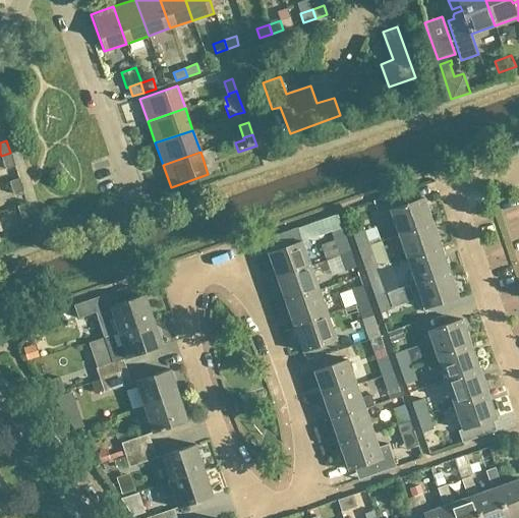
[(14,165),(10,153),(1,156),(5,168),(14,165)]
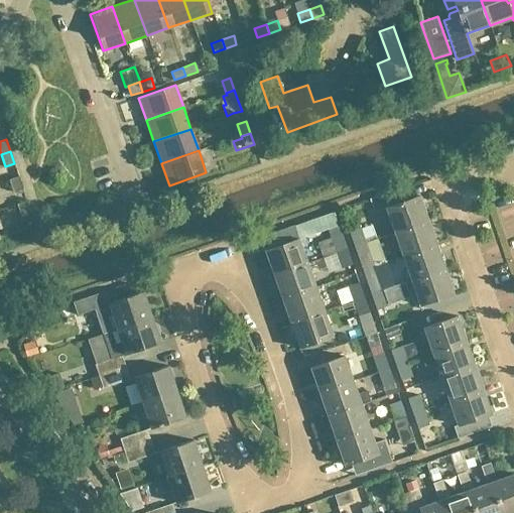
[(22,188),(18,175),(8,179),(12,191),(22,188)]
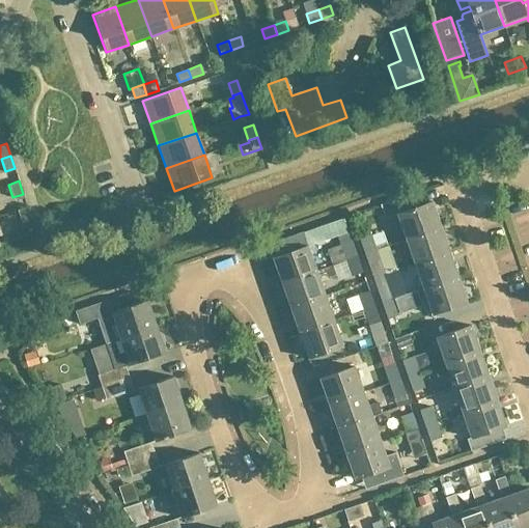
[(408,239),(441,227),(433,201),(421,205),(417,193),(383,205),(388,218),(398,214),(408,239)]
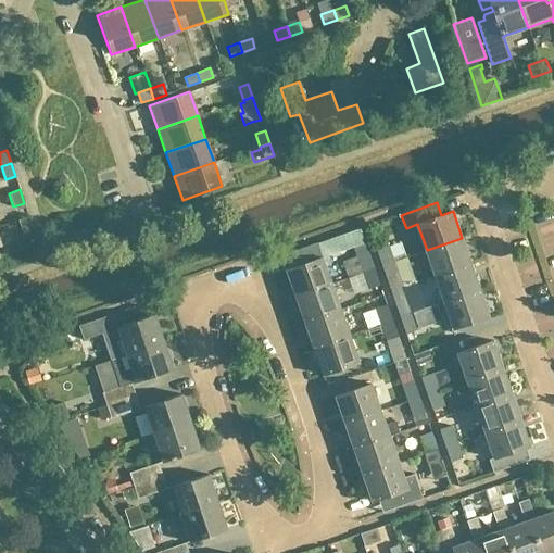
[(33,229),(28,216),(17,220),(22,233),(33,229)]
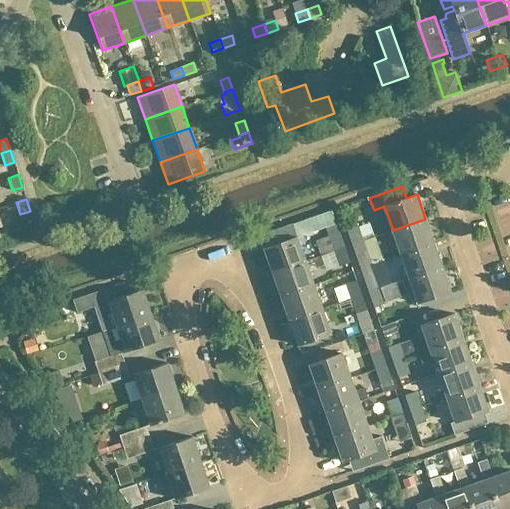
[(509,203),(500,206),(504,218),(509,216),(509,203)]
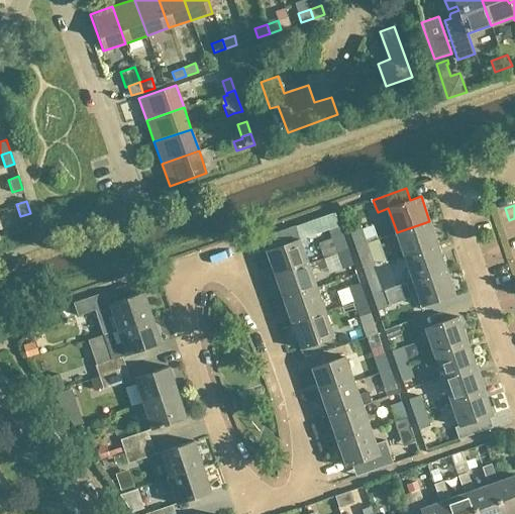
[(289,242),(300,238),(339,224),(334,211),(284,229),(289,242)]
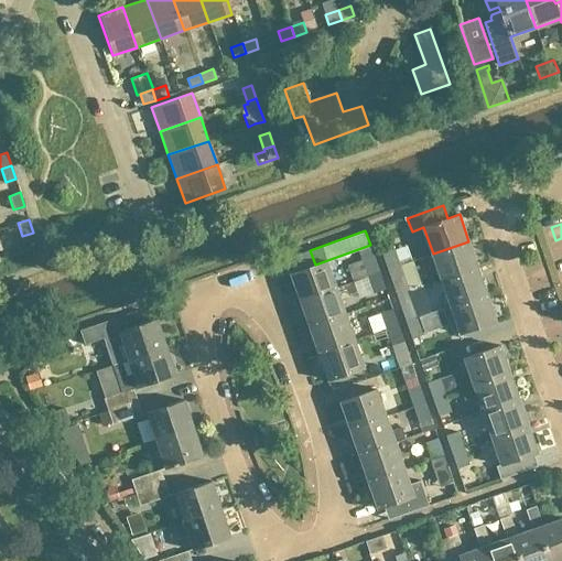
[(410,241),(398,246),(411,284),(422,280),(410,241)]
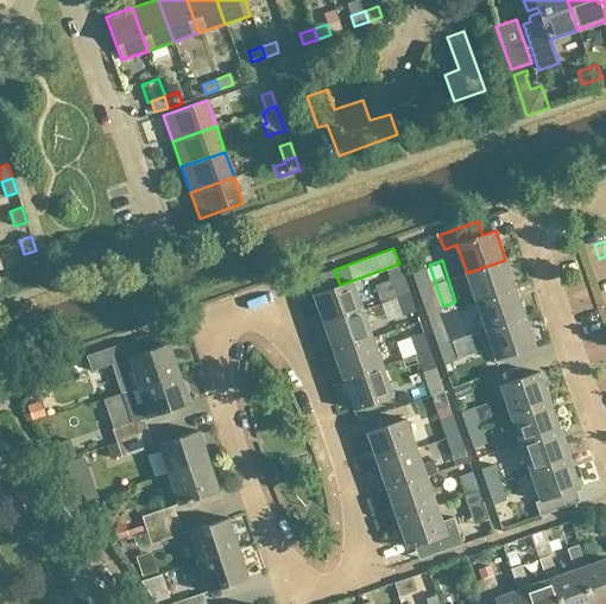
[(515,288),(505,260),(467,273),(477,302),(515,288)]
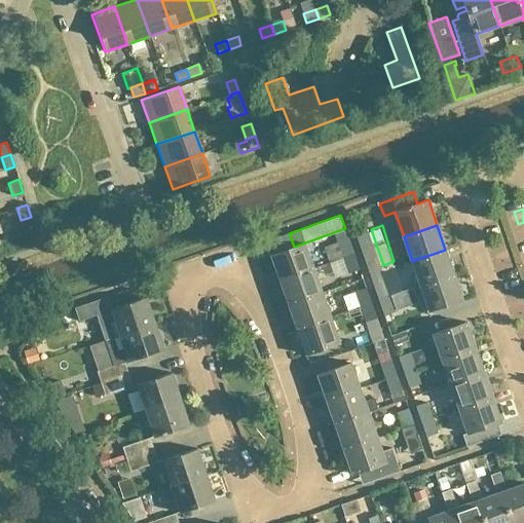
[(362,252),(373,248),(368,231),(356,235),(362,252)]
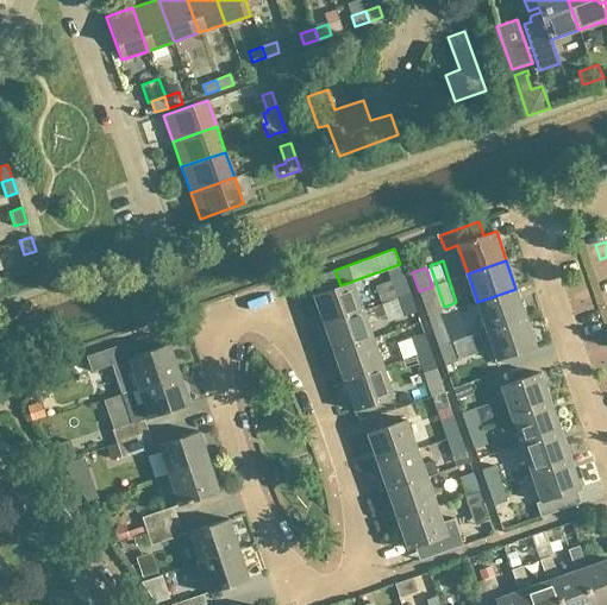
[(405,275),(381,283),(375,285),(381,303),(396,298),(411,294),(405,275)]
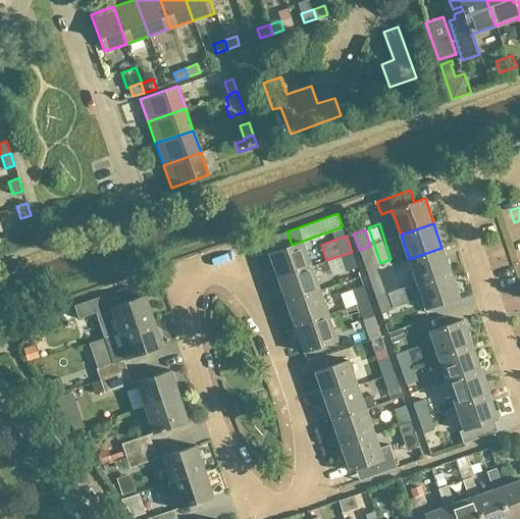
[(303,241),(292,245),(269,253),(278,278),(311,266),(303,241)]
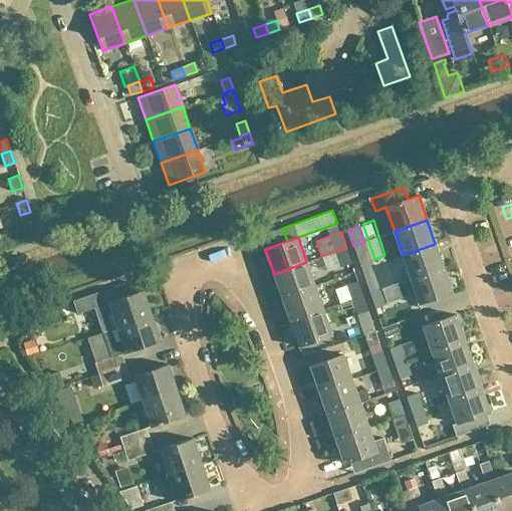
[(369,257),(364,242),(353,246),(358,261),(369,257)]
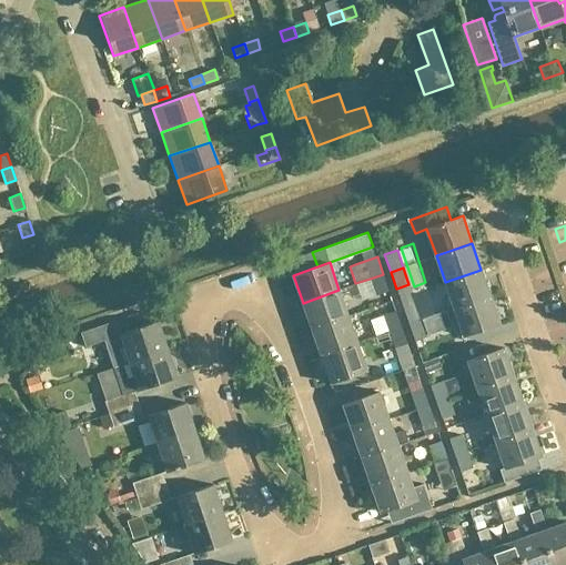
[(491,295),(481,270),(445,282),(454,309),(491,295)]
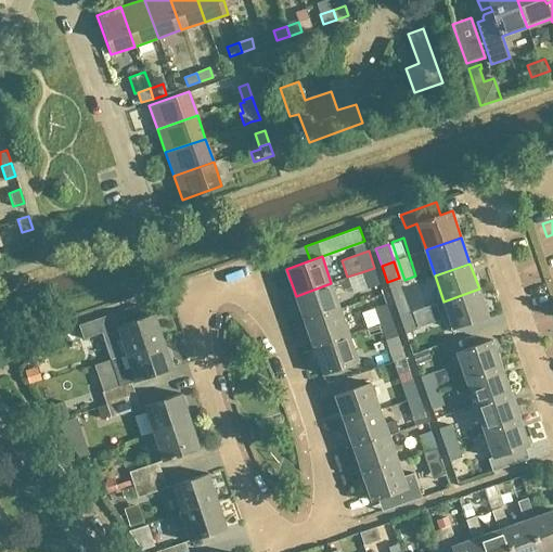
[(374,268),(361,272),(368,289),(381,284),(374,268)]
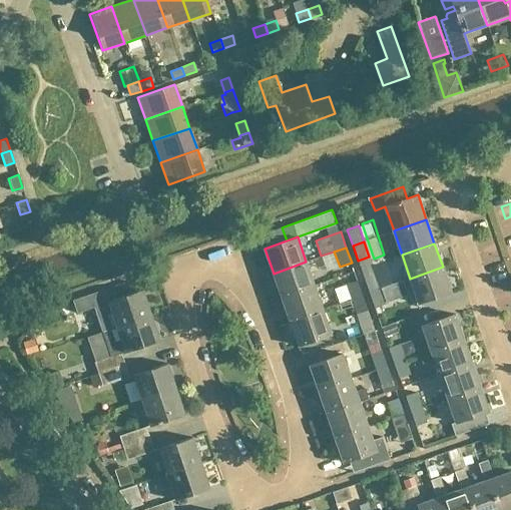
[(306,262),(274,274),(282,297),(315,286),(306,262)]
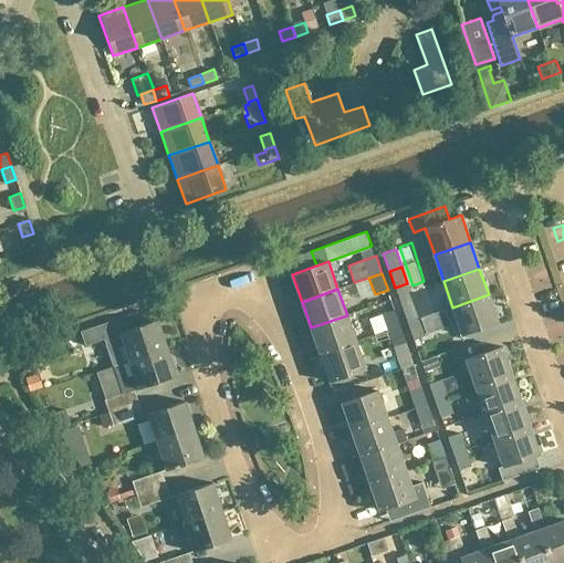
[(489,294),(452,308),(462,334),(498,322),(489,294)]
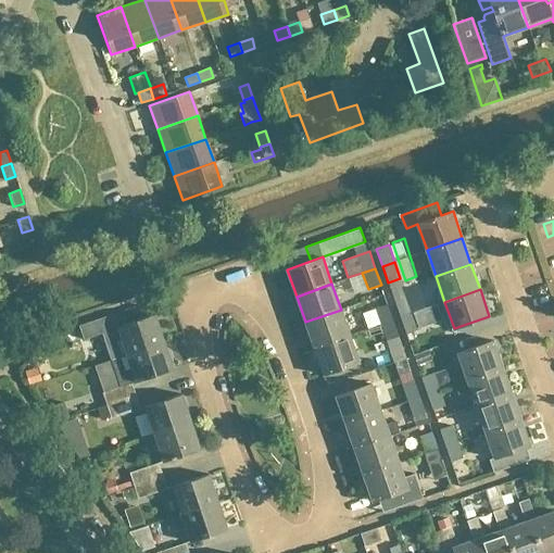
[(400,317),(413,313),(407,296),(394,301),(400,317)]
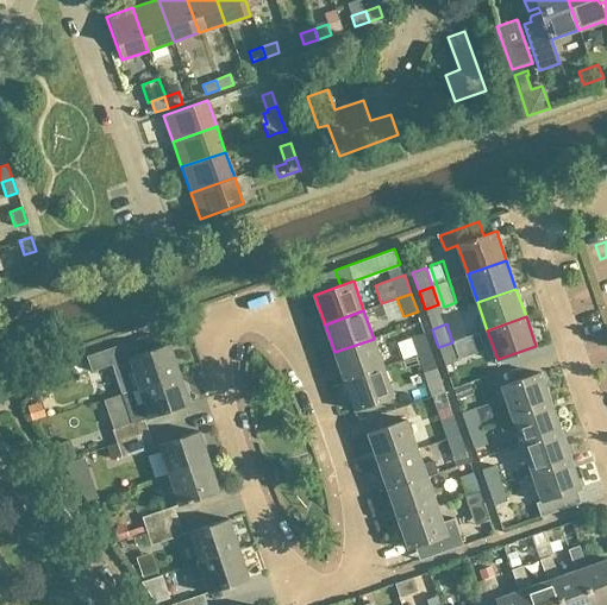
[(424,332),(410,338),(417,355),(431,350),(424,332)]
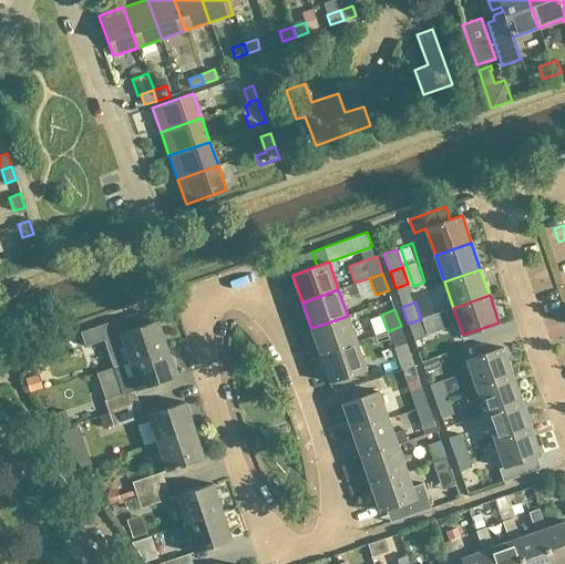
[(348,316),(311,328),(320,355),(357,342),(348,316)]
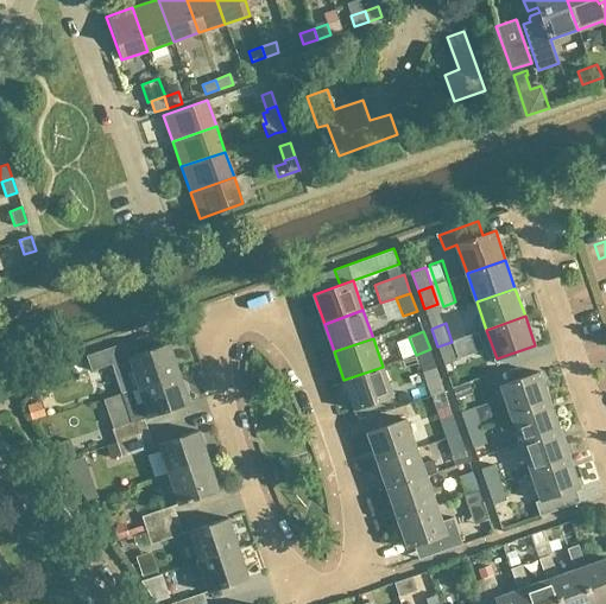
[(452,342),(437,347),(444,364),(458,360),(452,342)]
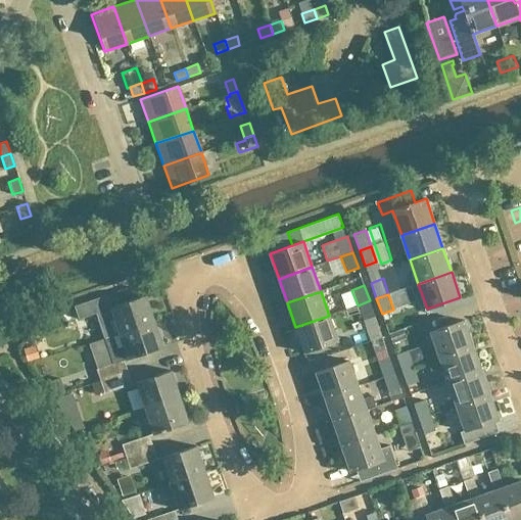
[(102,295),(75,305),(79,318),(96,312),(106,309),(102,295)]
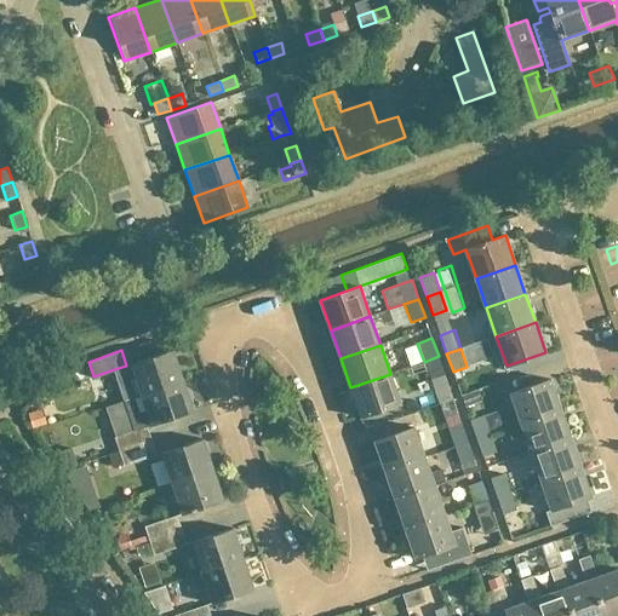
[(142,393),(184,380),(173,350),(126,366),(114,369),(124,399),(142,393)]
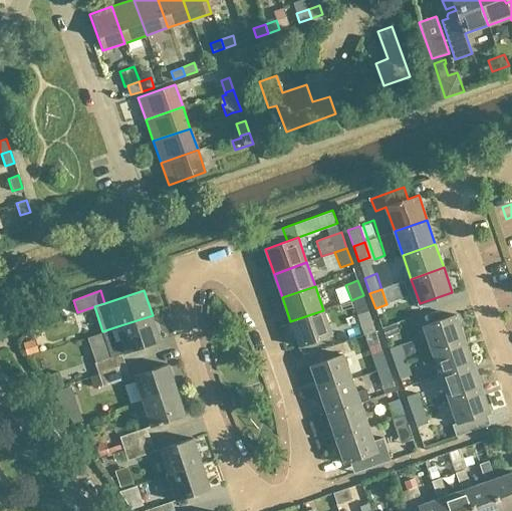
[(368,310),(363,295),(351,300),(356,314),(368,310)]
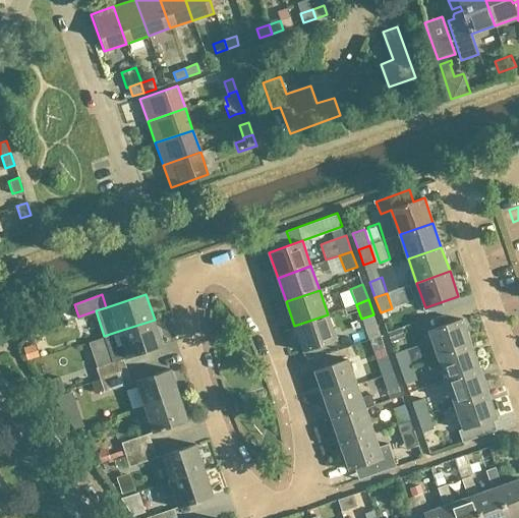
[(0,318),(0,333),(13,329),(8,314),(0,318)]
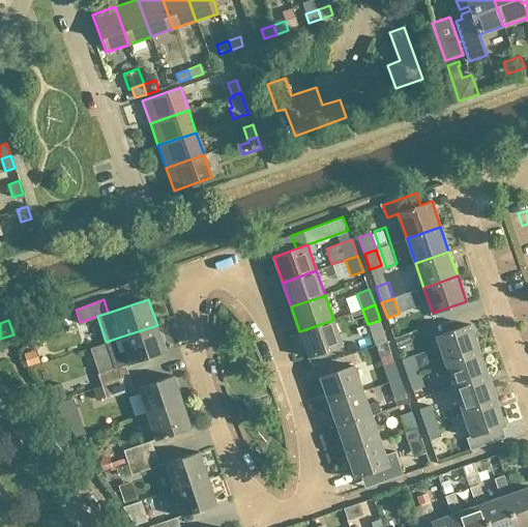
[(333,320),(299,331),(309,357),(343,345),(333,320)]
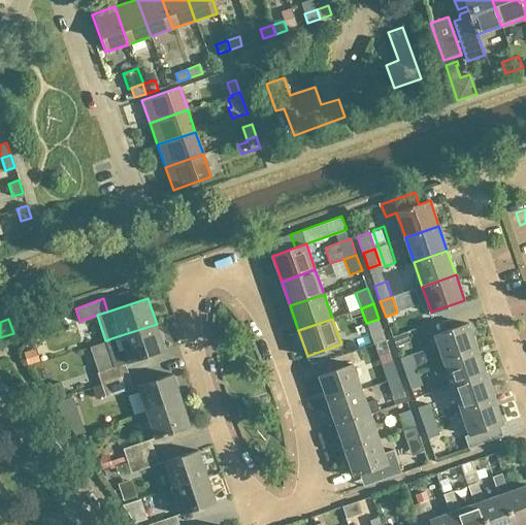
[(442,360),(478,349),(468,323),(434,335),(442,360)]
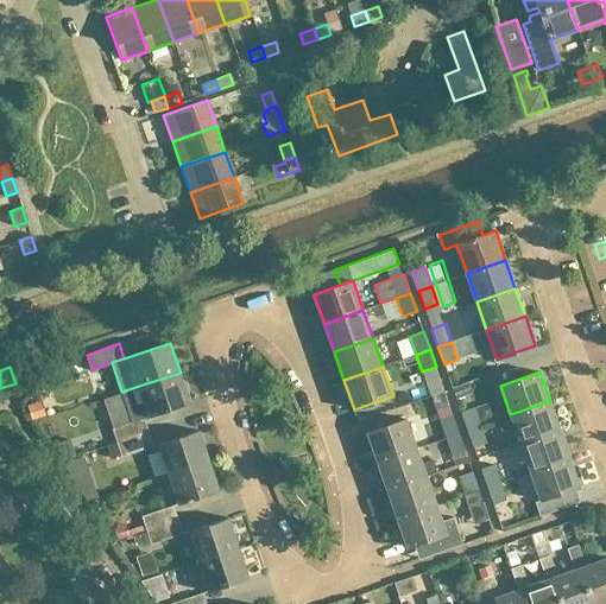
[(181,373),(139,386),(149,417),(190,402),(181,373)]
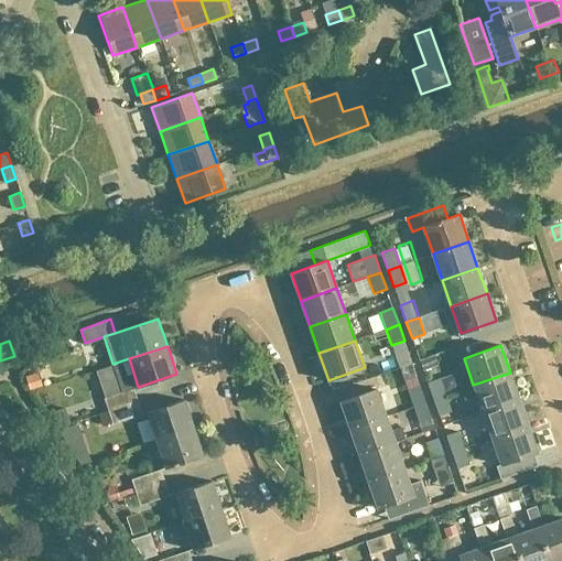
[(422,370),(438,365),(434,355),(419,360),(422,370)]
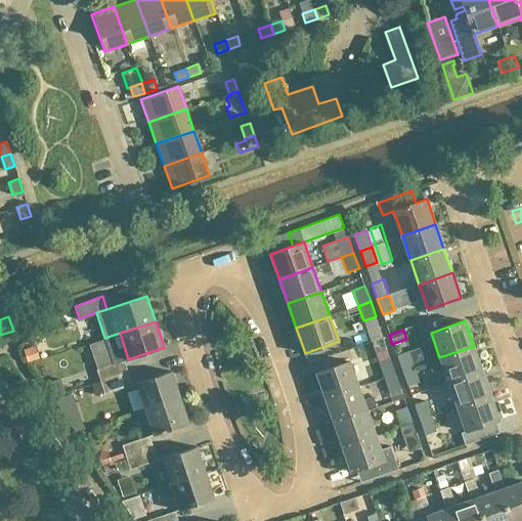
[(37,344),(24,347),(27,361),(40,358),(37,344)]
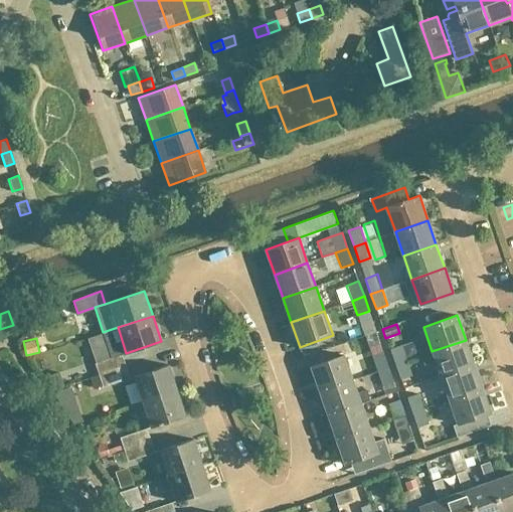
[(474,364),(466,340),(432,351),(441,375),(474,364)]
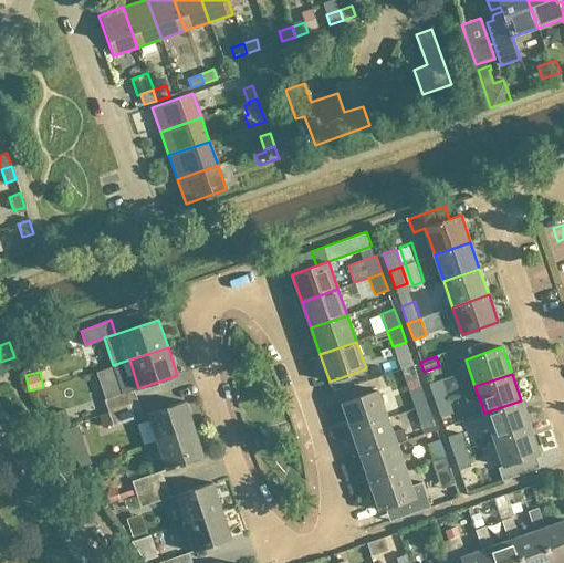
[(435,400),(448,396),(441,379),(428,384),(435,400)]
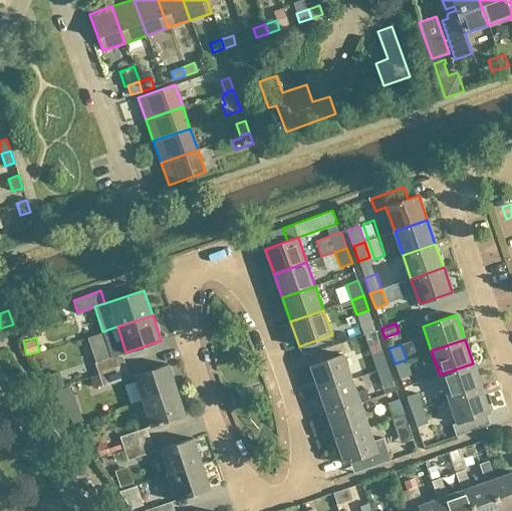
[(376,370),(388,366),(382,350),(370,354),(376,370)]
